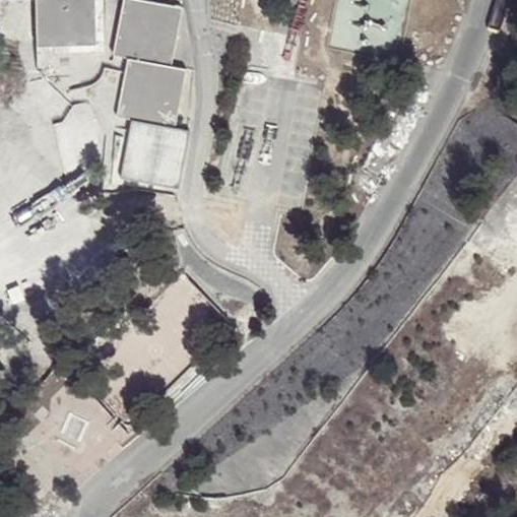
[(35,0),(36,45),(94,44),(93,0),(35,0)]
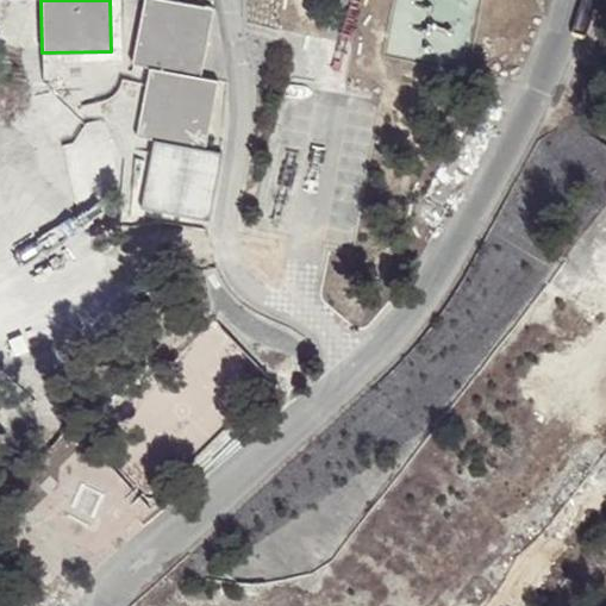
[(144,0),(133,66),(149,68),(199,76),(208,23),(211,8),(182,2),(169,0),(144,0)]
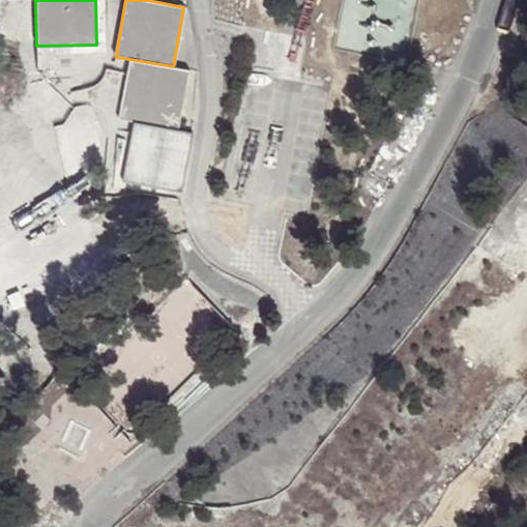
[(173,66),(129,59),(119,117),(134,121),(123,179),(180,191),(191,133),(176,128),(187,68),(173,66)]
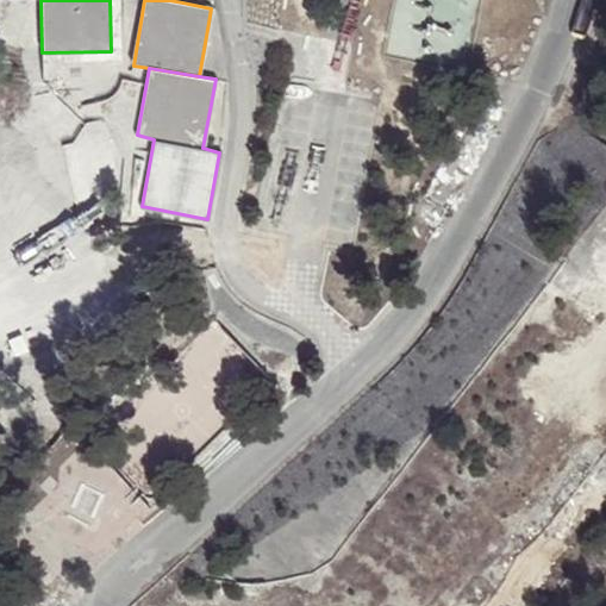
[(0,169),(0,300),(31,306),(49,177),(0,169)]
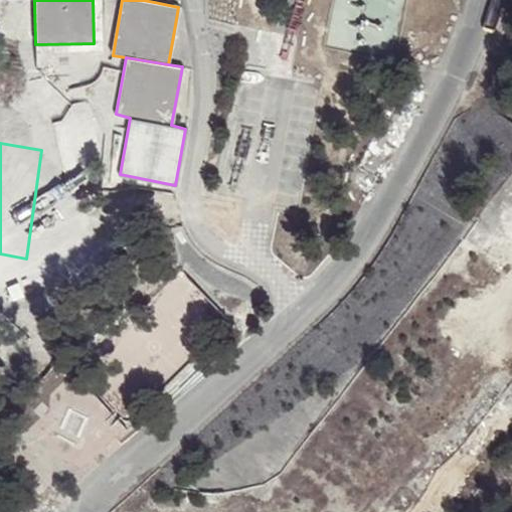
[(511,208),(490,237),(511,253),(511,208)]
